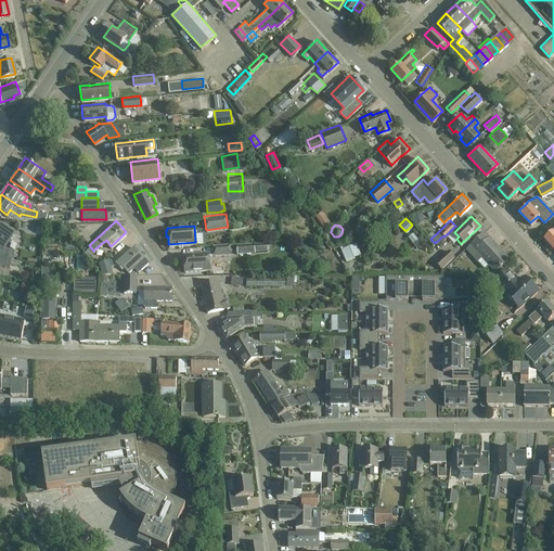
[(553,227),(543,238),(553,250),(553,248),(553,227)]
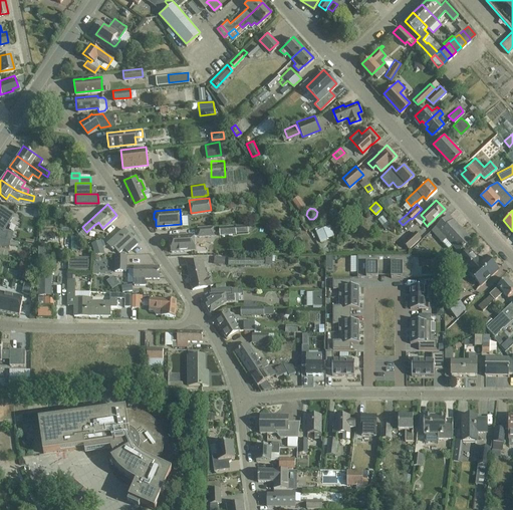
[(458,250),(468,240),(460,231),(462,228),(448,213),(441,220),(431,229),(441,240),(445,236),(458,250)]
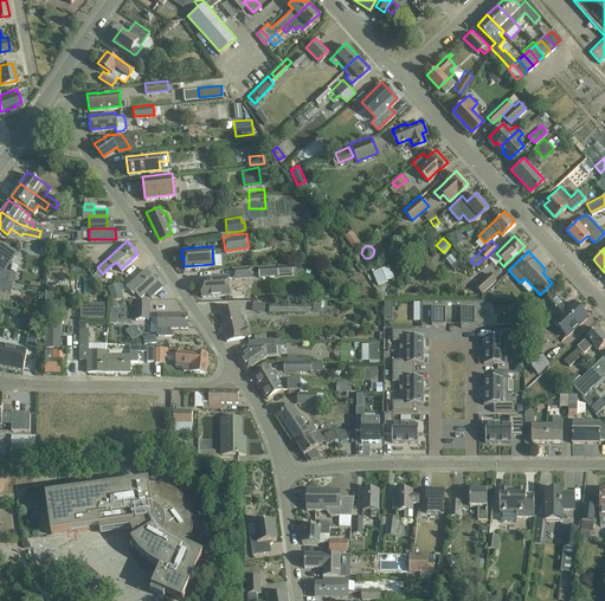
[(0,265),(4,259),(0,258),(1,257),(0,256),(0,278),(6,279),(13,280),(13,275),(8,273),(8,271),(0,267),(0,265)]
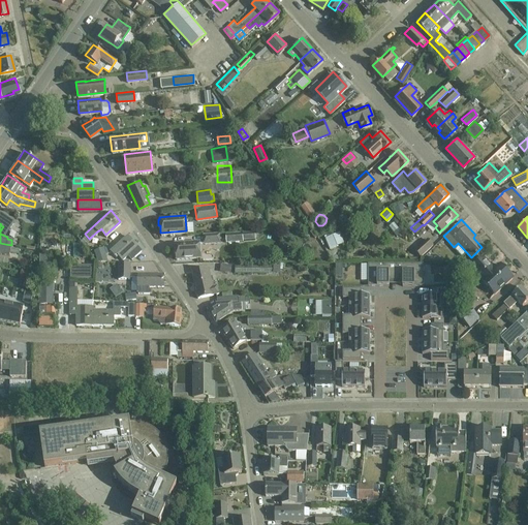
[(254,230),(242,230),(242,229),(224,232),(225,241),(243,239),(242,239),(254,238),(254,230)]
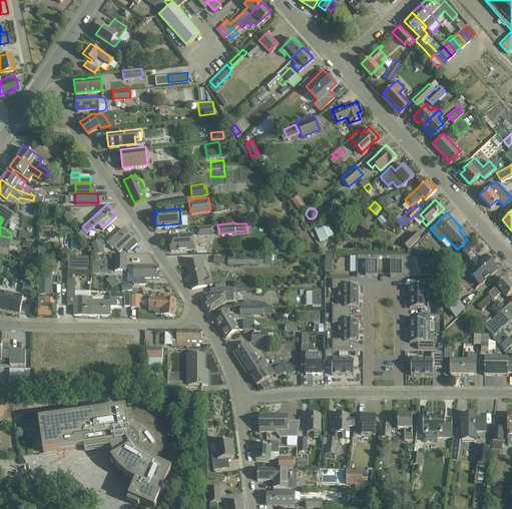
[(319,238),(333,232),(329,223),(315,228),(319,238)]
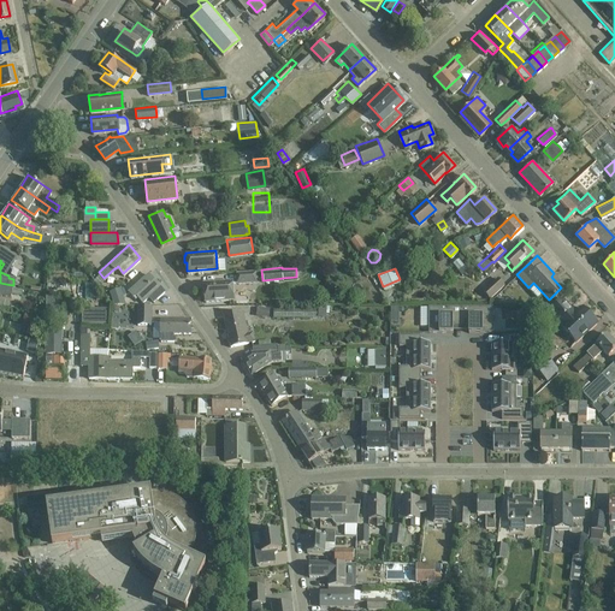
[(255,280),(255,270),(236,271),(237,282),(255,280)]
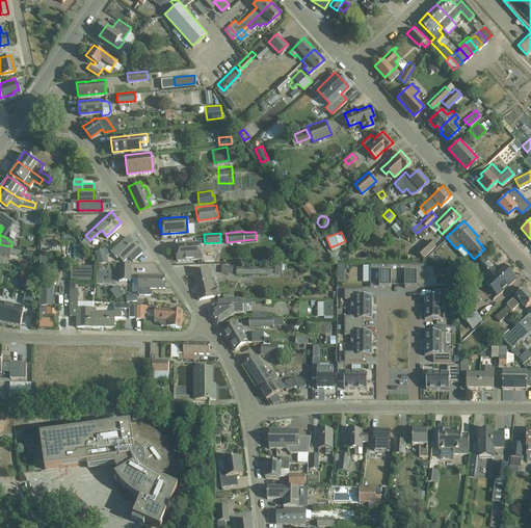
[(117,253),(123,259),(128,254),(132,259),(141,249),(128,235),(110,251),(115,256),(117,253)]
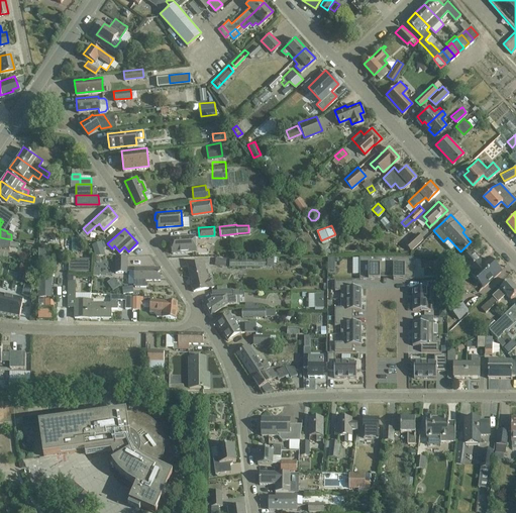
[(411,247),(421,238),(415,233),(405,242),(411,247)]
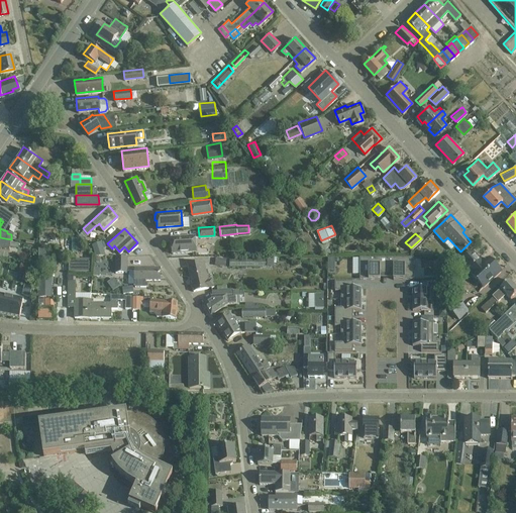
[(195,249),(194,234),(171,236),(171,238),(170,239),(170,243),(172,244),(172,251),(195,249)]
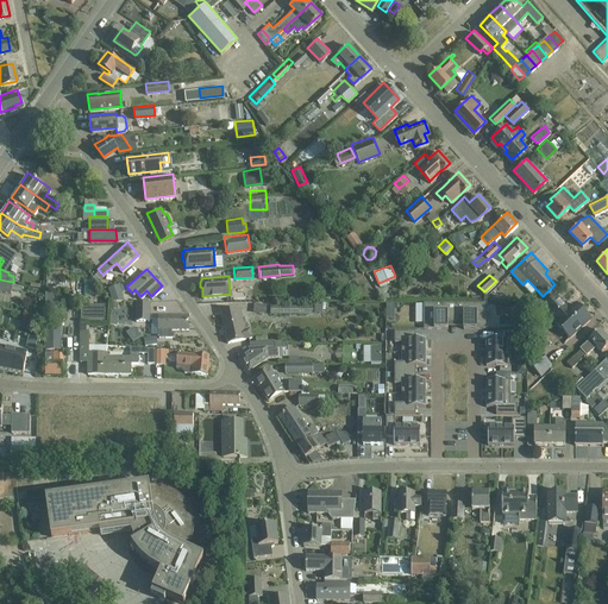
[(0,288),(10,290),(11,287),(17,288),(22,288),(22,283),(18,283),(18,282),(13,282),(6,281),(0,280),(0,288)]
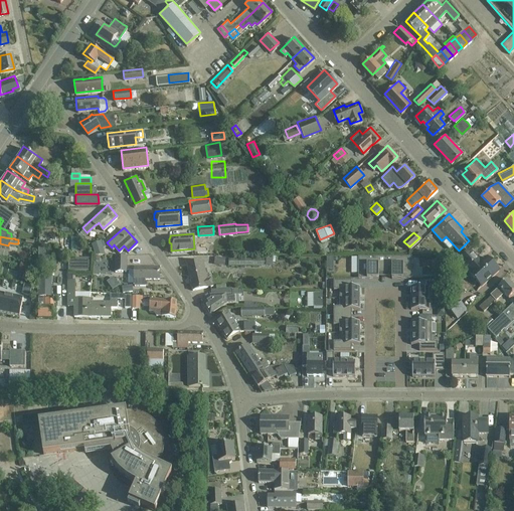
[(95,252),(104,252),(100,239),(91,241),(95,252)]
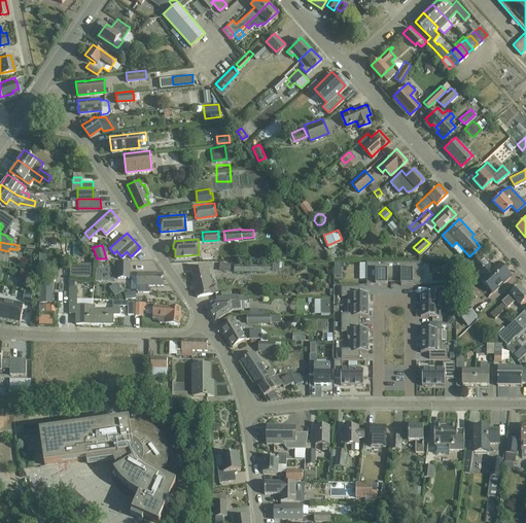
[(498,262),(492,267),(491,268),(487,264),(489,263),(481,253),(472,260),(468,265),(481,278),(480,278),(492,290),(502,281),(510,274),(498,262)]
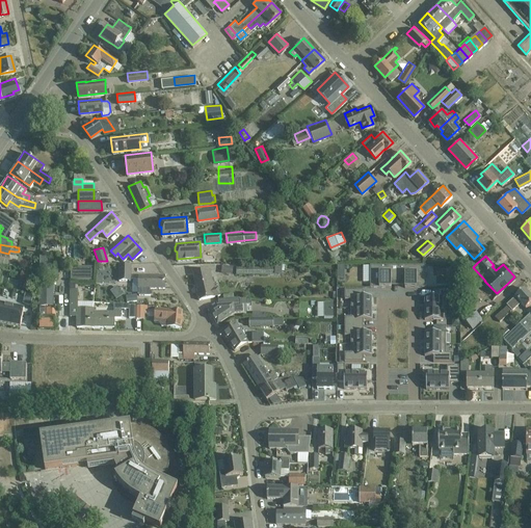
[(235,257),(223,258),(224,266),(235,266),(235,257)]
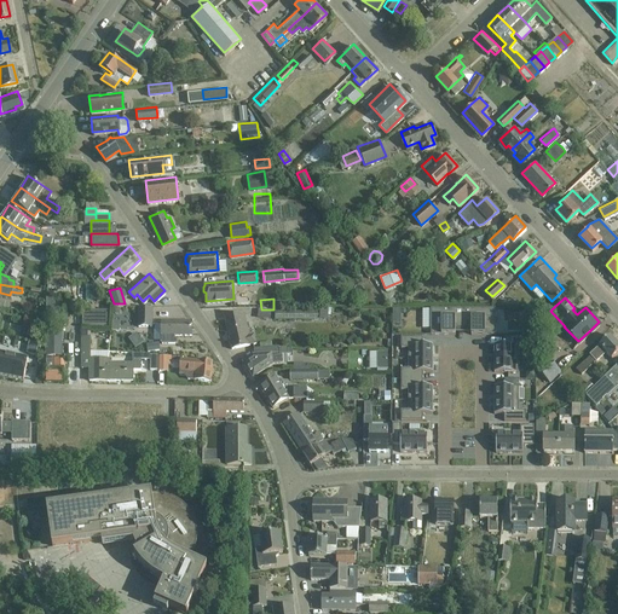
[(137,306),(137,323),(151,323),(151,306),(137,306)]
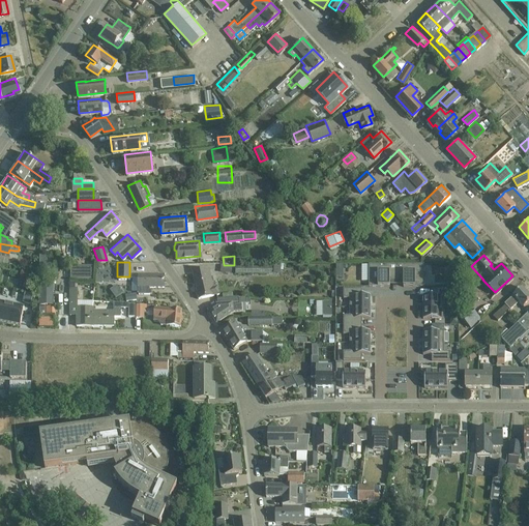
[(389,280),(395,280),(395,262),(368,262),(368,284),(389,284),(389,280)]
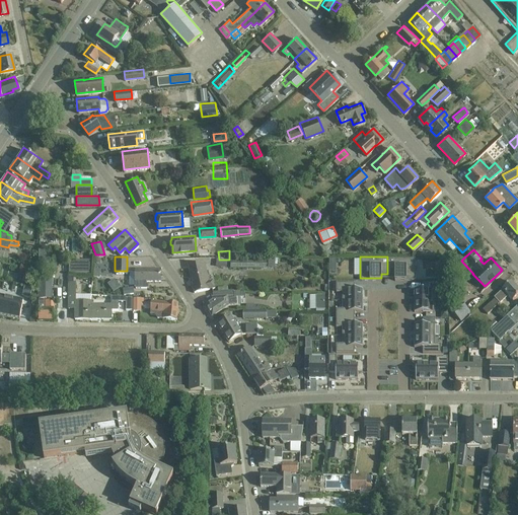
[(387,256),(387,274),(394,274),(394,278),(415,278),(415,256),(387,256)]
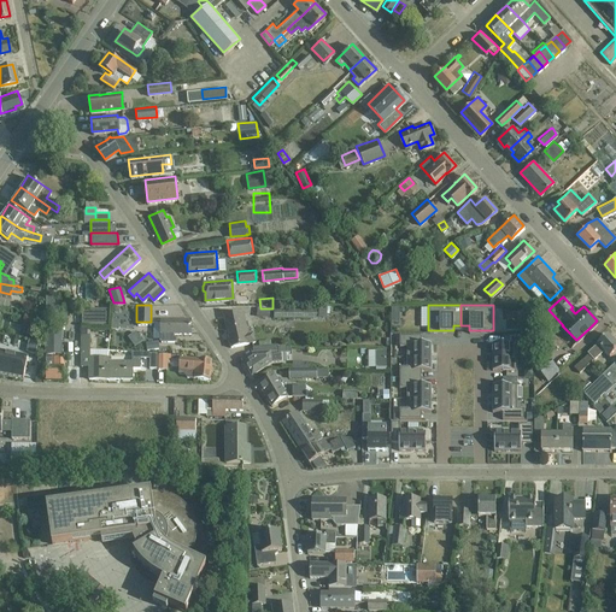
[(107,306),(82,306),(81,322),(107,322),(107,306)]
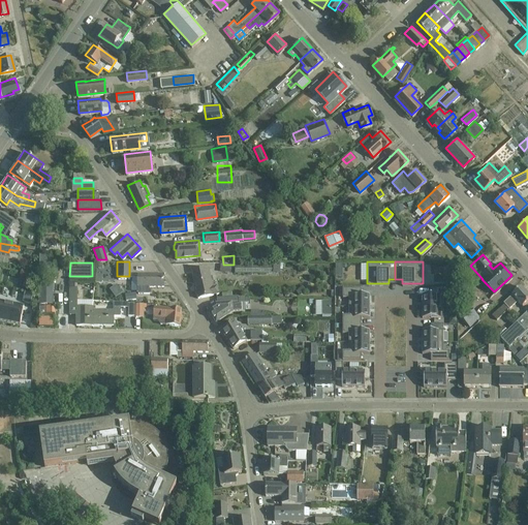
[(208,266),(202,267),(191,269),(197,296),(212,292),(218,291),(217,283),(212,284),(208,266)]
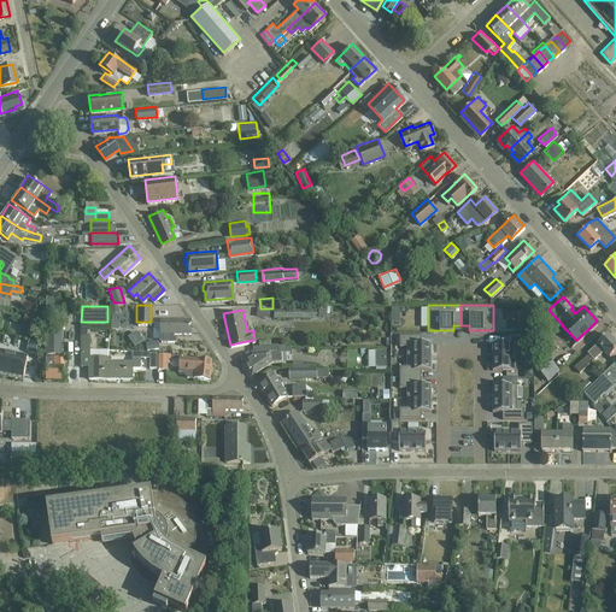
[(25,312),(23,322),(28,323),(25,331),(37,335),(41,316),(25,312)]
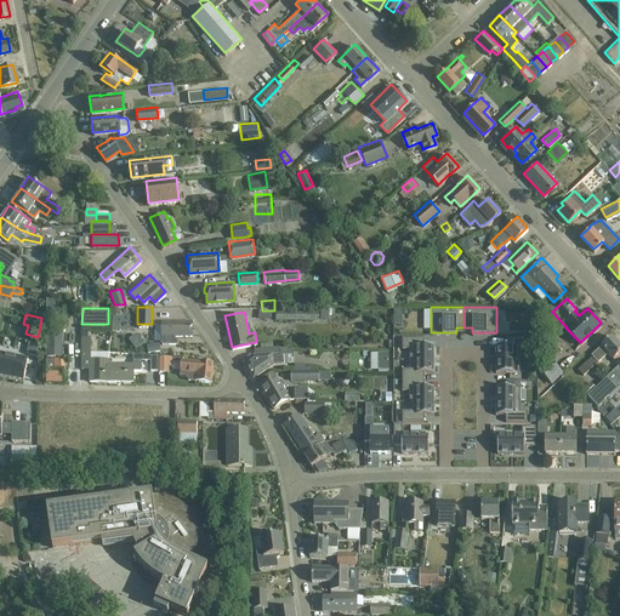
[(161,323),(154,323),(154,338),(161,338),(161,341),(174,341),(174,332),(178,332),(191,334),(192,319),(180,319),(161,318),(161,323)]
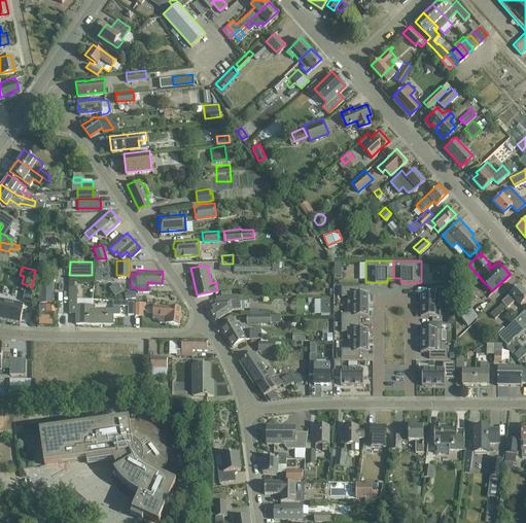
[(456,272),(448,272),(448,282),(456,282),(456,272)]
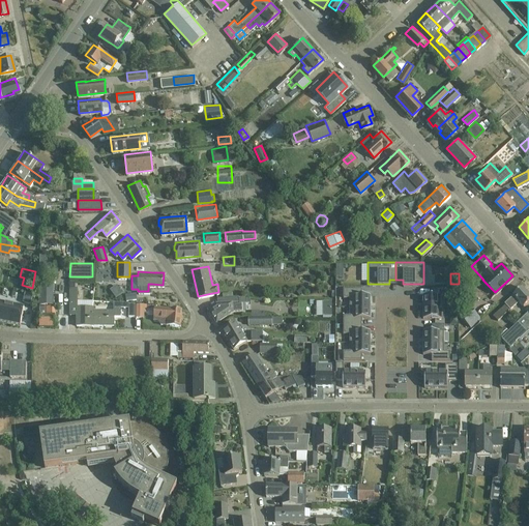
[(52,278),(39,278),(39,282),(39,301),(52,301),(52,287),(52,282),(52,278)]
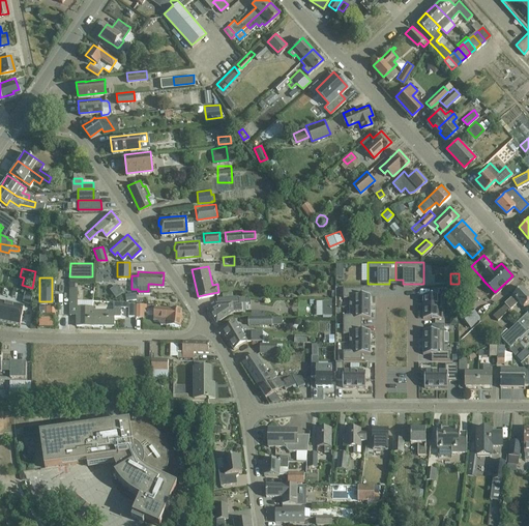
[(77,285),(78,285),(79,280),(79,279),(77,279),(69,279),(70,313),(76,313),(76,323),(92,323),(93,309),(93,305),(77,305),(77,286),(77,285)]
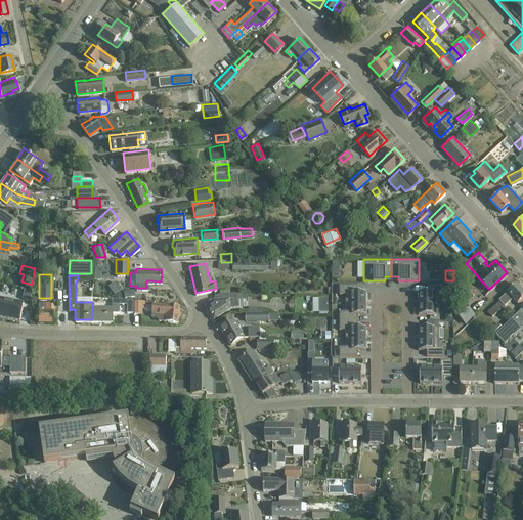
[(295,290),(301,284),(298,280),(292,287),(295,290)]
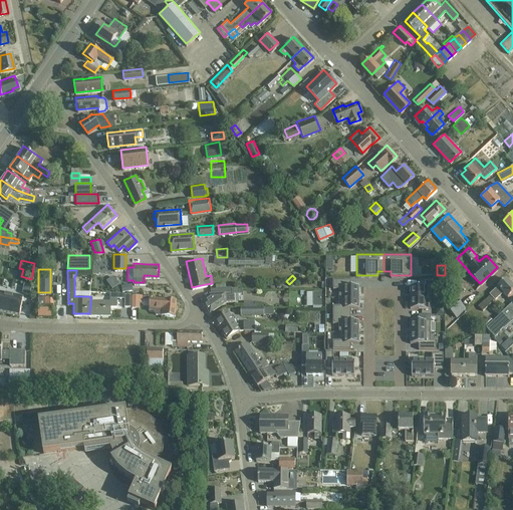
[(489,291),(490,292),(477,303),(482,308),(494,297),(495,298),(502,290),(507,295),(512,289),(512,284),(505,276),(489,291)]
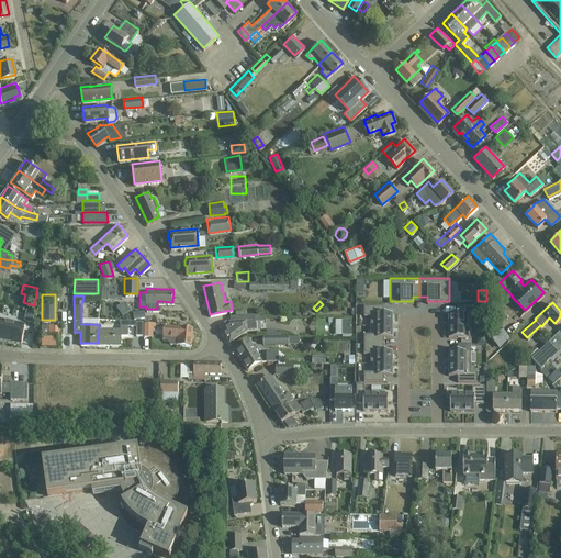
[(370,323),(392,323),(392,311),(383,311),(383,304),(363,304),(363,313),(370,313),(370,323)]
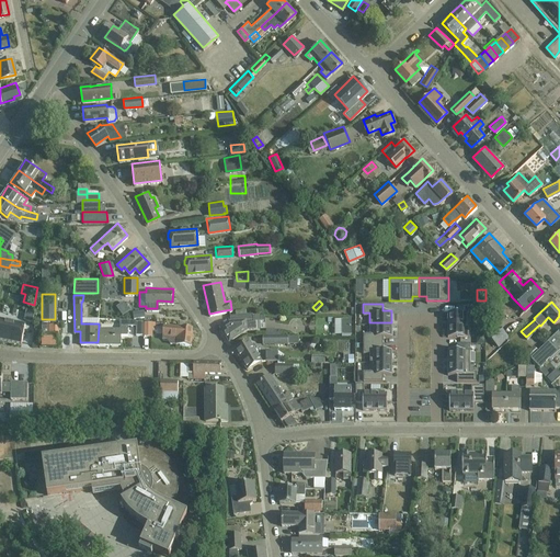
[(448,310),(448,322),(470,322),(470,313),(477,313),(477,304),(457,304),(457,310),(448,310)]
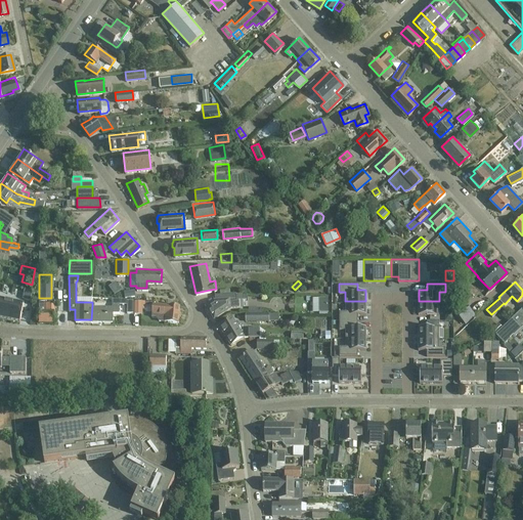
[(206,304),(213,316),(228,306),(238,305),(238,298),(235,298),(235,291),(214,293),(215,299),(213,299),(206,304)]
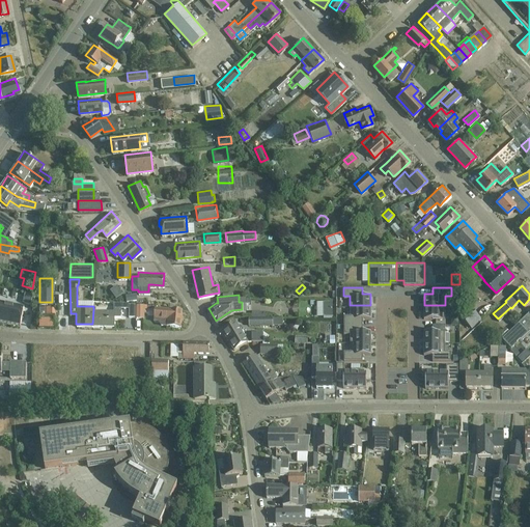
[(0,317),(20,323),(23,304),(0,299),(0,317)]
